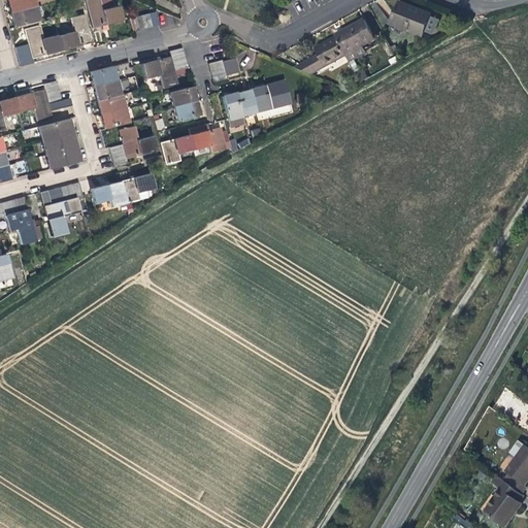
[(8,0),(10,7),(12,13),(35,7),(33,0),(8,0)]
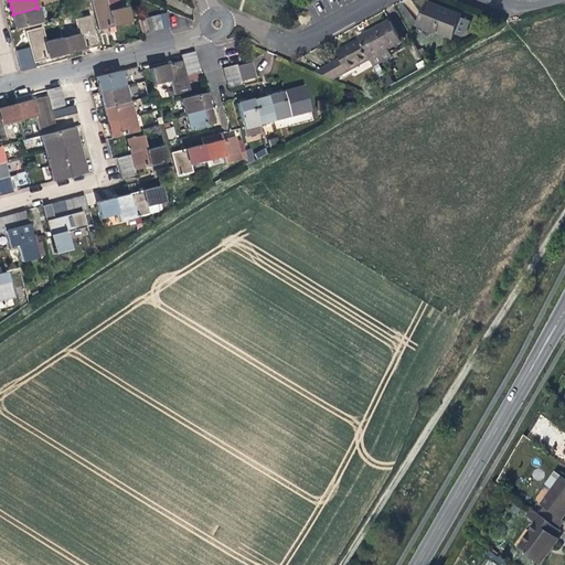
[(109,28),(115,25),(112,10),(108,0),(92,0),(99,30),(109,28)]
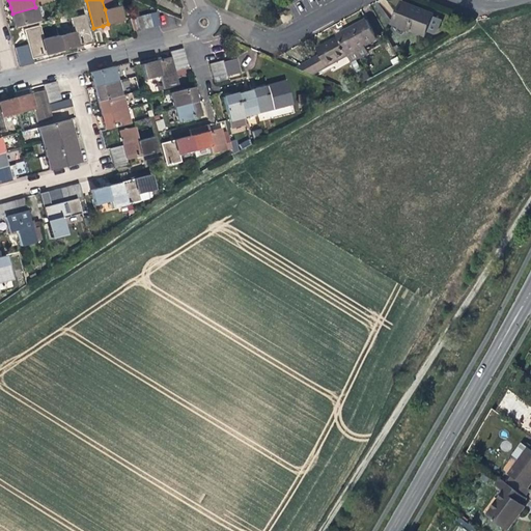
[(425,36),(427,32),(434,16),(435,15),(432,14),(424,10),(417,7),(403,2),(394,24),(425,36)]
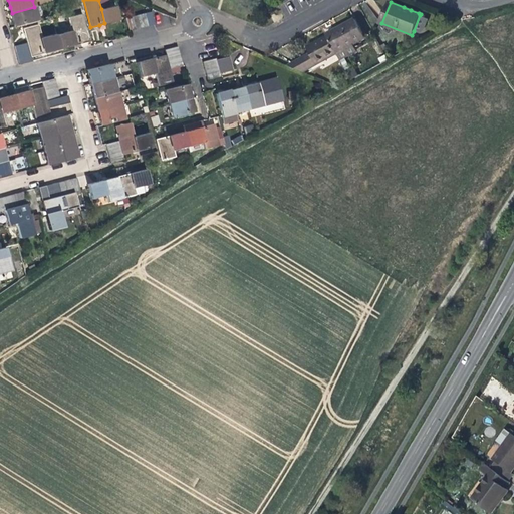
[(115,5),(101,9),(104,23),(119,19),(115,5)]
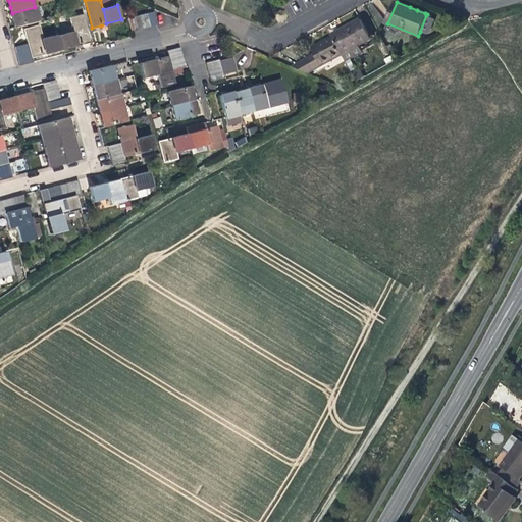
[(39,20),(35,7),(12,13),(14,20),(15,27),(39,20)]
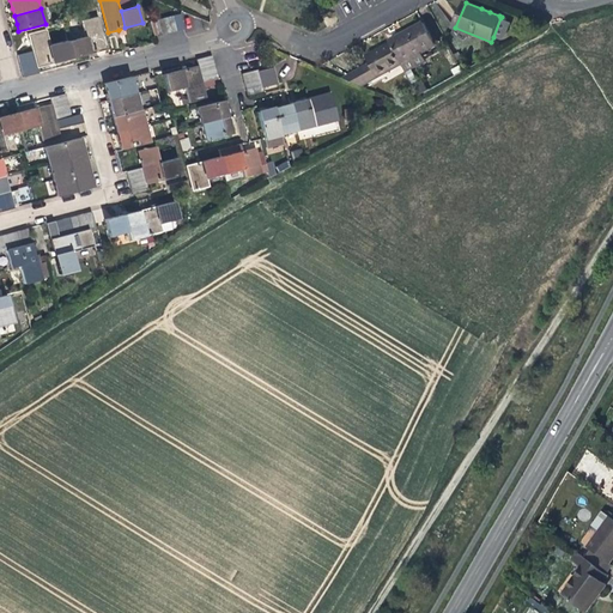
[(182,14),(173,16),(177,31),(186,29),(182,14)]
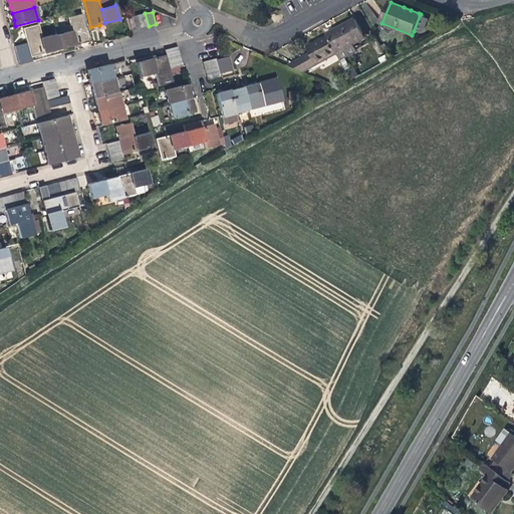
[(142,28),(149,26),(145,13),(139,15),(142,28)]
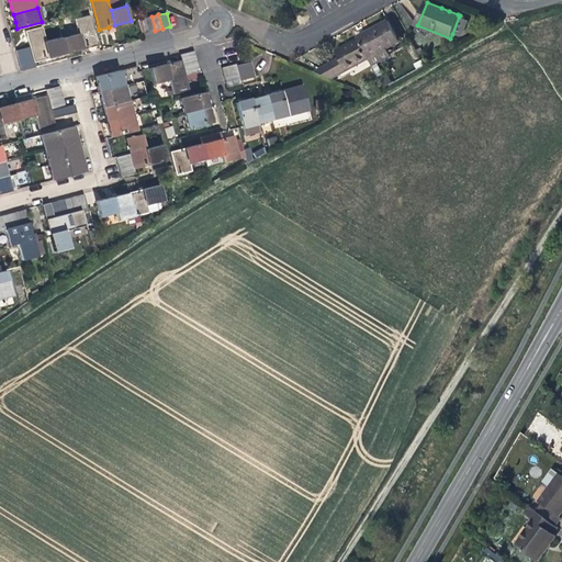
[(75,19),(78,33),(82,49),(91,47),(99,45),(91,15),(75,19)]
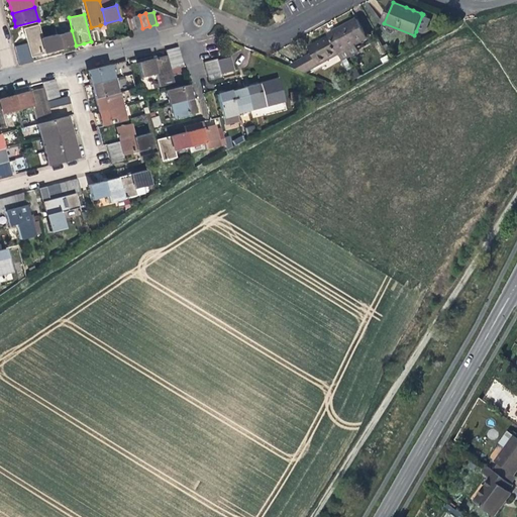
[(137,29),(142,28),(139,15),(134,16),(137,29)]
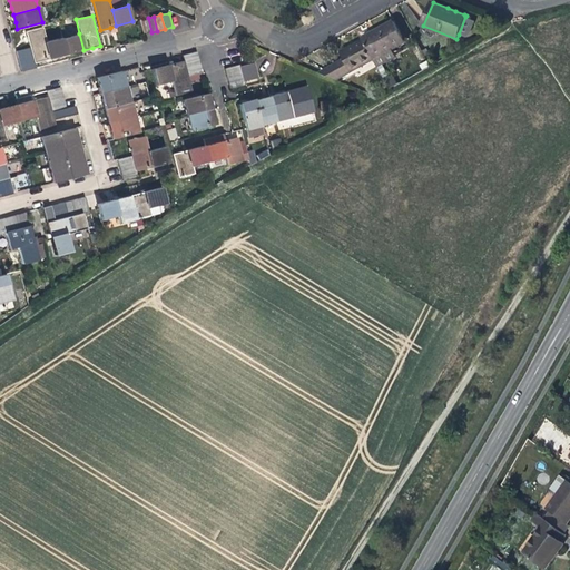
[(474,20),(465,17),(459,35),(468,38),(470,31),(474,20)]
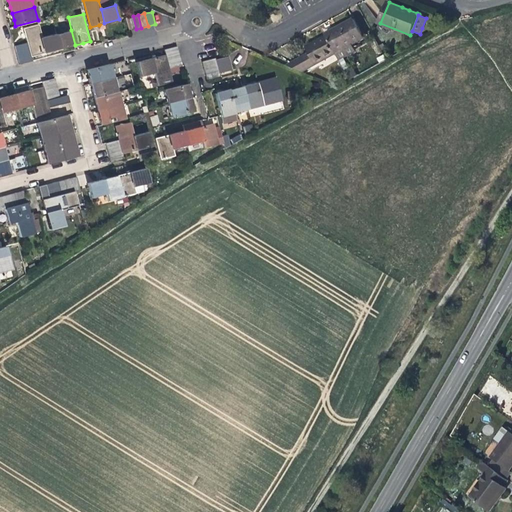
[(130,31),(136,29),(133,16),(127,18),(130,31)]
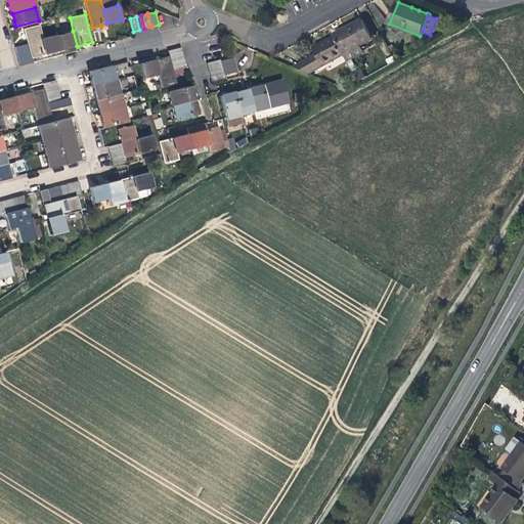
[(345,54),(360,46),(373,39),(361,18),(347,27),(334,35),(335,37),(345,54)]
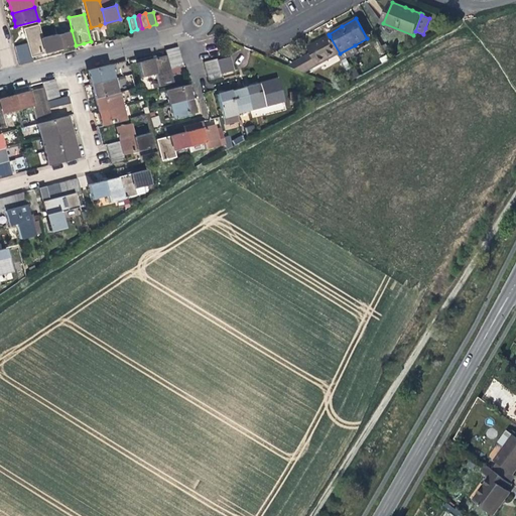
[(46,52),(42,38),(39,25),(25,29),(28,42),(30,48),(31,54),(32,56),(40,54),(46,52)]
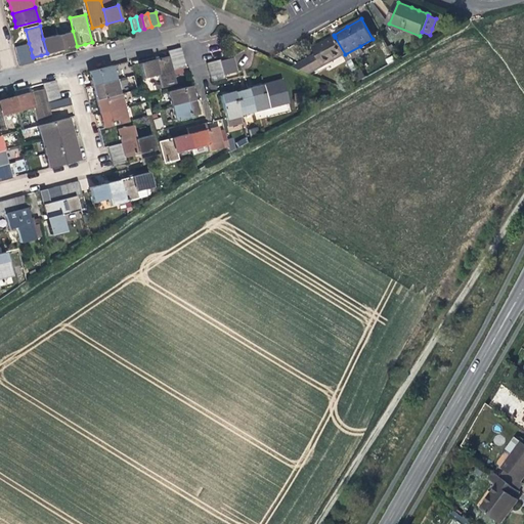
[(77,46),(73,31),(57,35),(61,50),(77,46)]
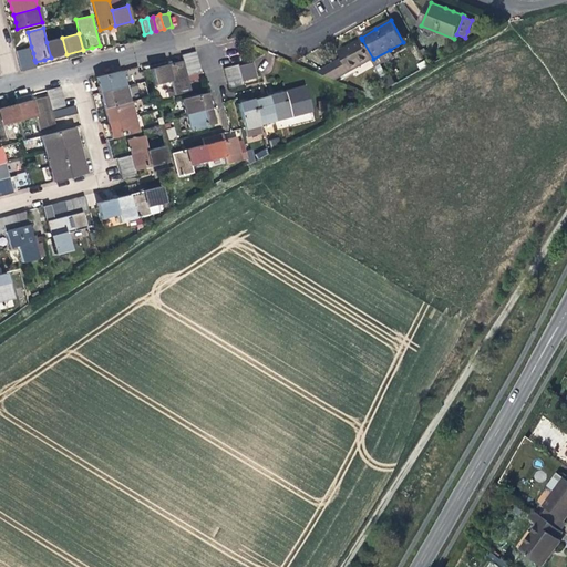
[(62,38),(47,42),(51,58),(66,54),(62,38)]
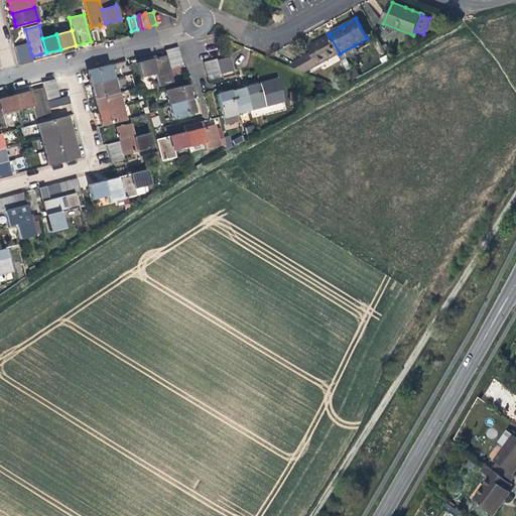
[(309,47),(313,54),(319,66),(340,53),(330,36),(318,42),(309,47)]
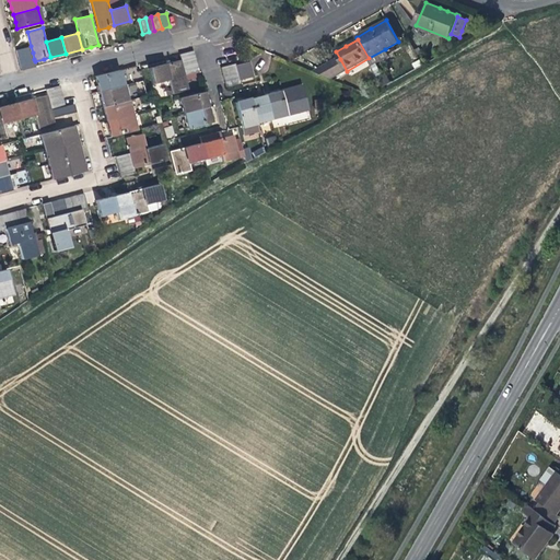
[(31,46),(16,50),(18,57),(33,53),(31,46)]
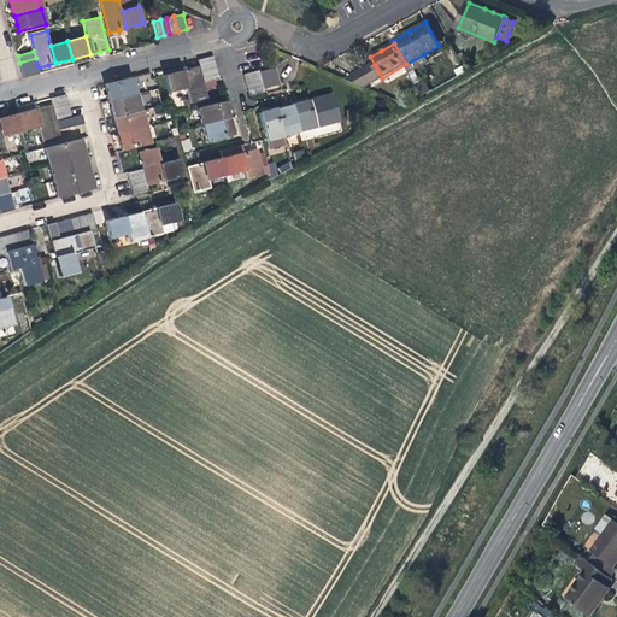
[(410,72),(415,70),(429,62),(424,54),(406,64),(410,72)]
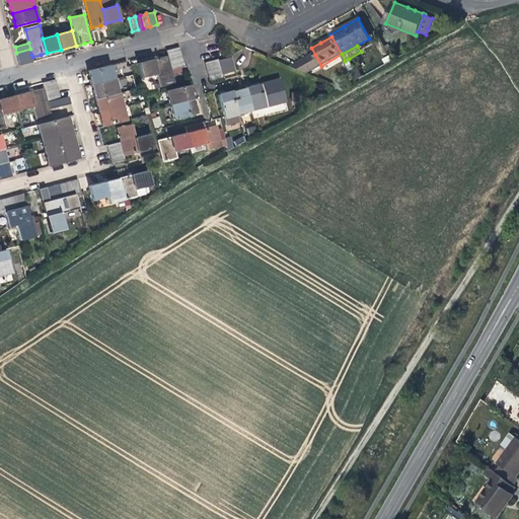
[(179,47),(166,51),(167,55),(168,57),(181,53),(179,47)]
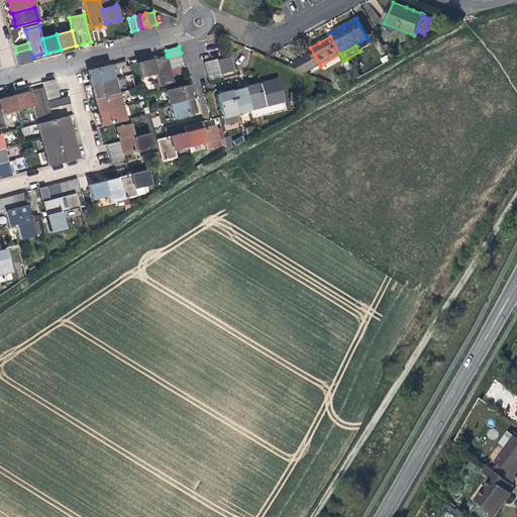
[(31,55),(30,48),(16,53),(18,59),(31,55)]
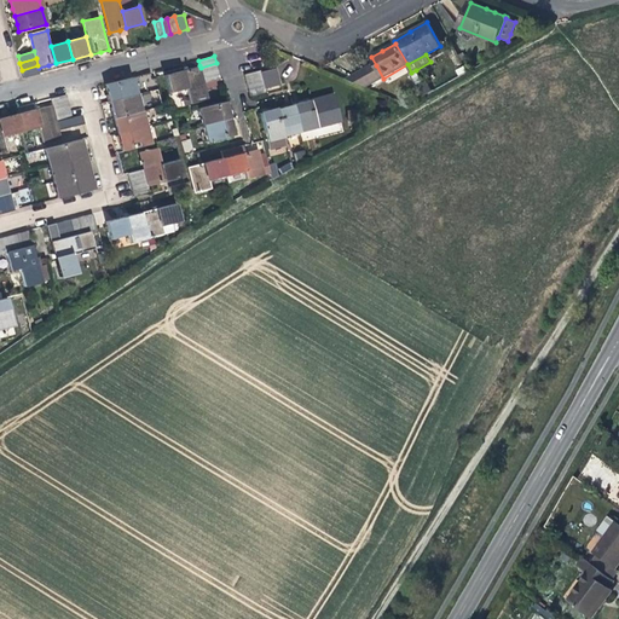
[(219,70),(217,63),(201,68),(202,75),(219,70)]
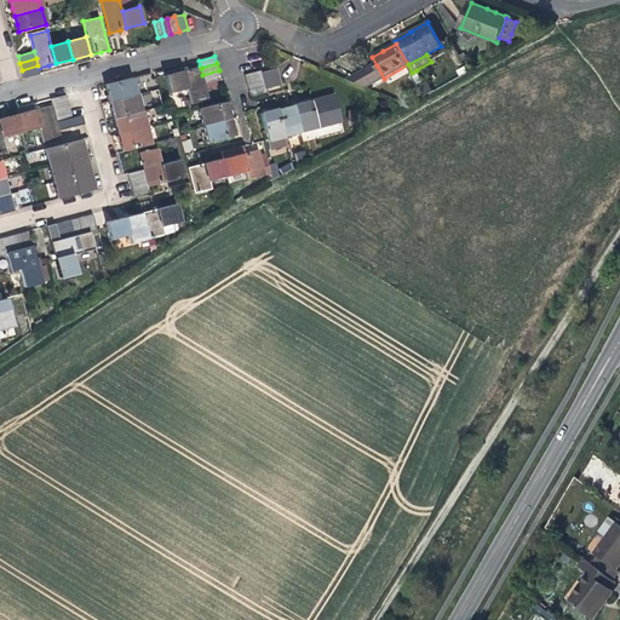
[(39,68),(38,65),(22,70),(24,79),(40,74),(39,68)]
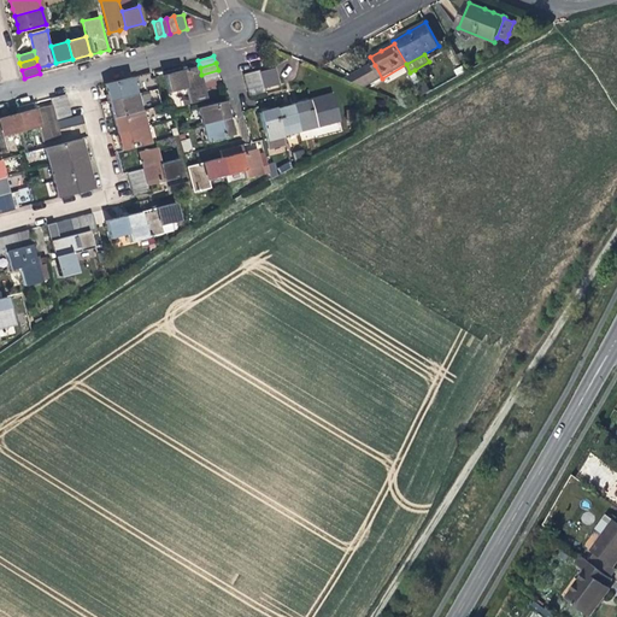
[(182,70),(187,87),(191,103),(209,98),(204,84),(201,75),(200,68),(199,65),(192,68),(182,70)]
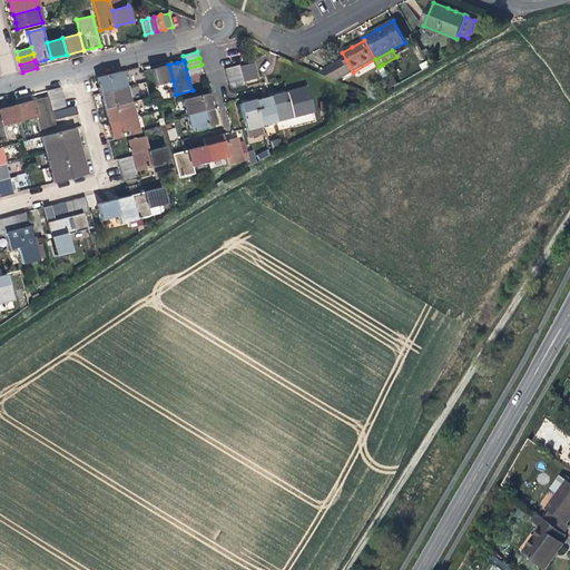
[(353,72),(346,60),(323,74),(338,80),(353,72)]
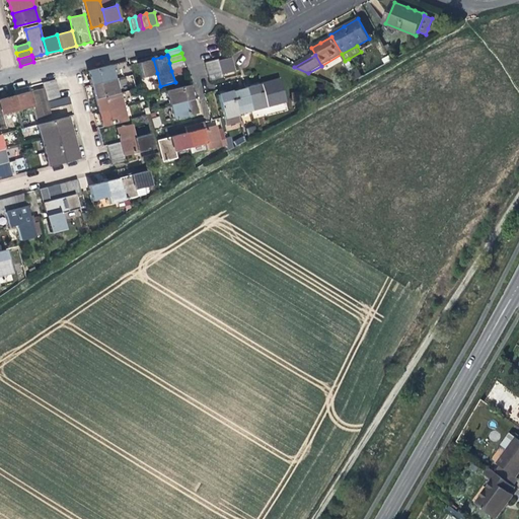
[(157,73),(153,59),(138,63),(142,77),(157,73)]
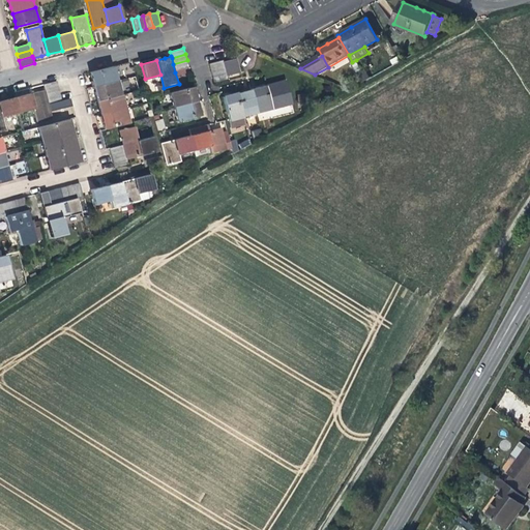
[(189,68),(187,60),(173,64),(175,72),(189,68)]
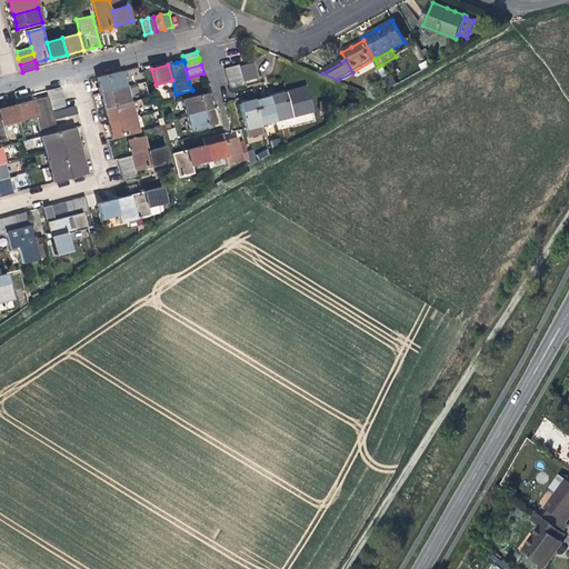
[(256,65),(239,69),(241,76),(242,81),(258,77),(256,65)]
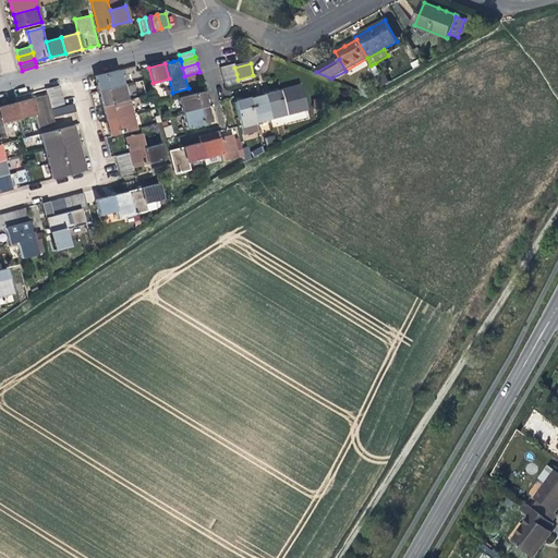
[(221,71),(223,77),(237,74),(234,68),(221,71)]
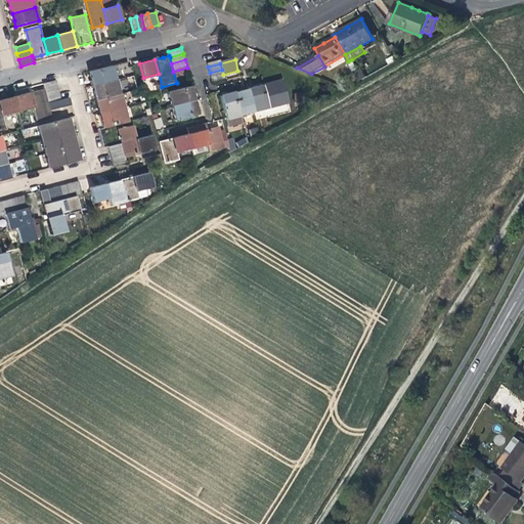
[(117,79),(114,66),(89,72),(91,79),(92,85),(117,79)]
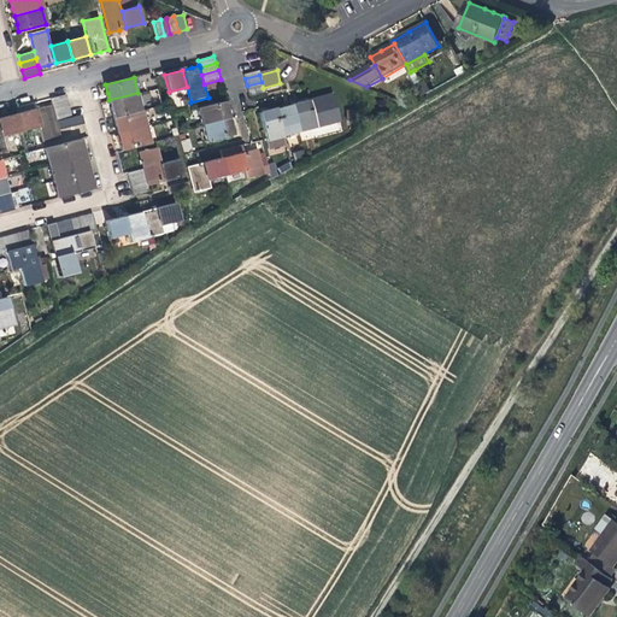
[(247,86),(248,92),(263,88),(262,82),(247,86)]
